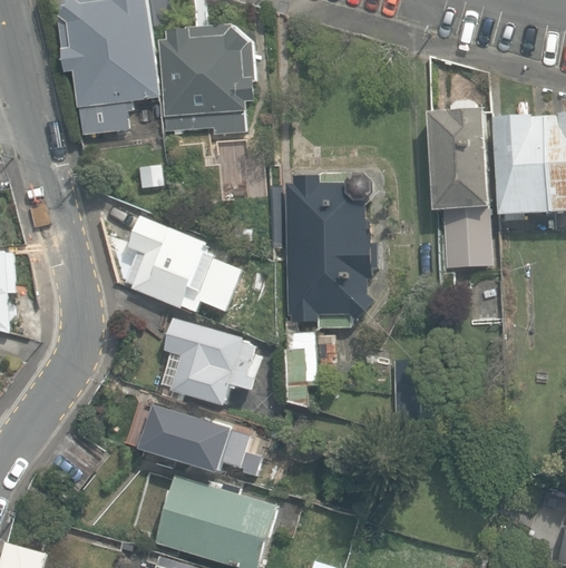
[(71,70),(81,134),(127,128),(126,110),(152,107),(152,97),(158,96),(147,0),(69,0),(58,15),(62,71),(71,70)]
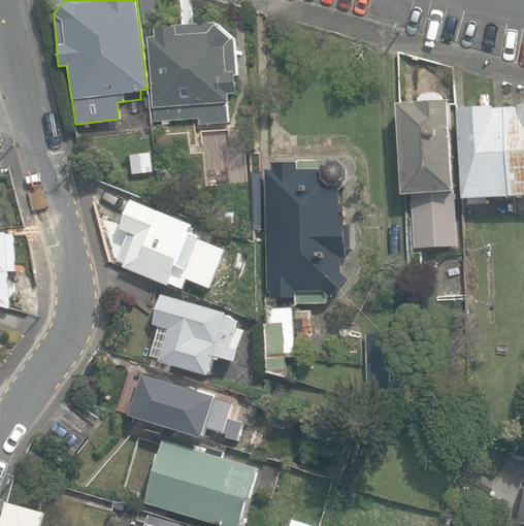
[(138,0),(142,23),(162,21),(159,0),(138,0)]
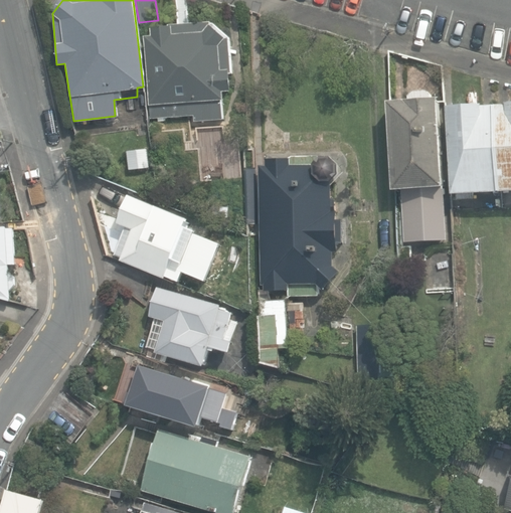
[(191,115),(192,121),(220,118),(219,99),(220,99),(221,91),(229,92),(228,73),(230,73),(227,37),(208,21),(149,27),(149,35),(143,36),(148,117),(191,115)]
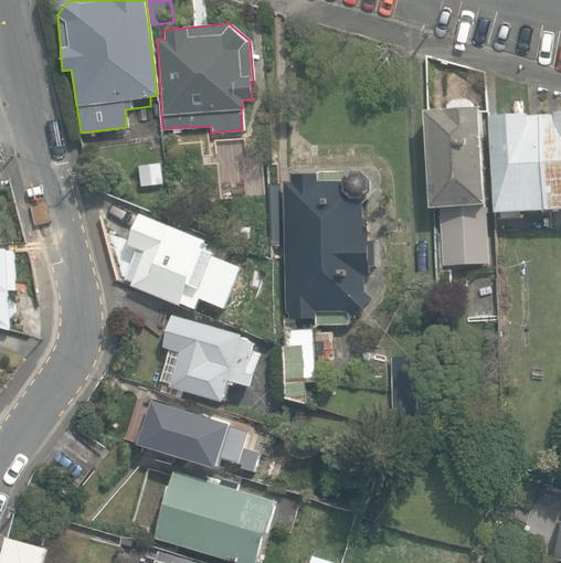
[(466,212),(466,219),(484,219),(484,205),(486,204),(480,107),(474,107),(468,101),(454,101),(448,106),(448,109),(423,110),(429,208),(457,205),(458,213),(466,212)]
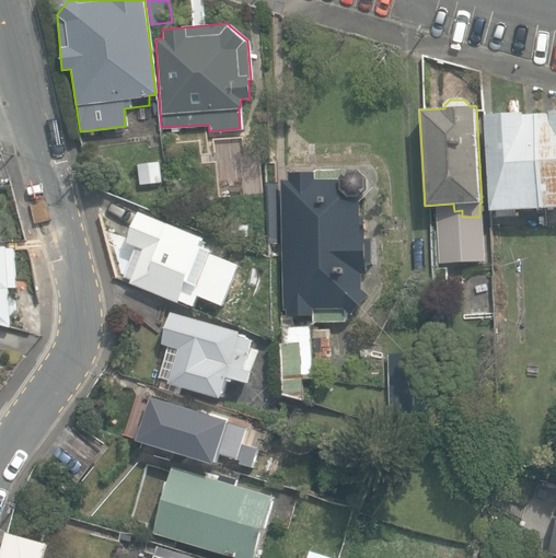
[(555,111),(535,113),(542,208),(555,207),(555,111)]
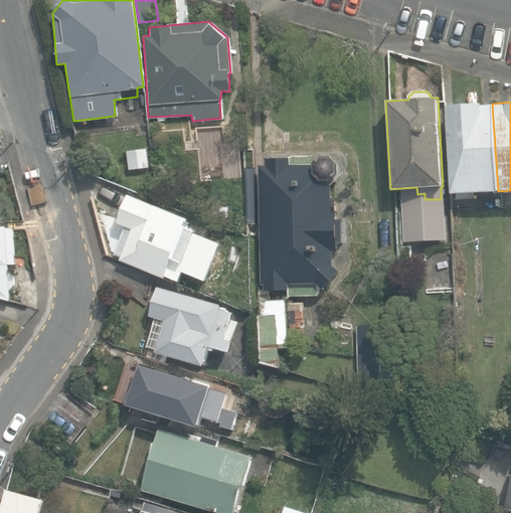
[(498,191),(492,104),(446,106),(451,193),(498,191)]
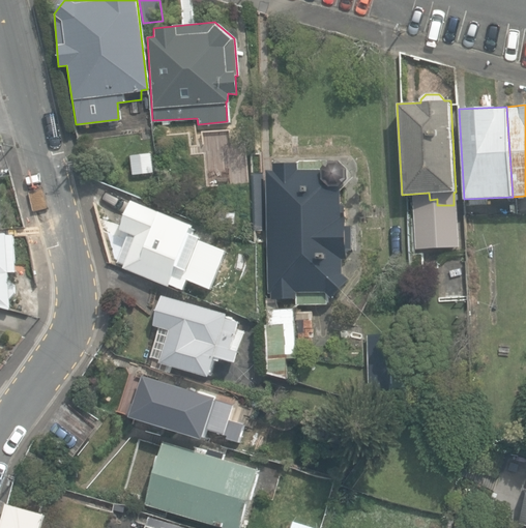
[(127,154),(129,174),(150,171),(148,151),(127,154)]
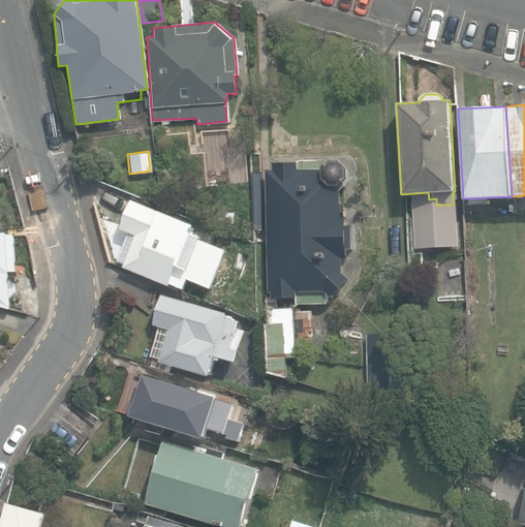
[(294,297),(294,303),(326,303),(326,296),(330,297),(347,278),(341,272),(341,258),(345,258),(345,249),(350,249),(351,224),(343,224),(343,202),(339,202),(340,184),(346,179),(346,167),(340,160),(294,159),(292,161),(270,162),(270,168),(264,168),(266,291),(269,292),(269,298),(294,297)]
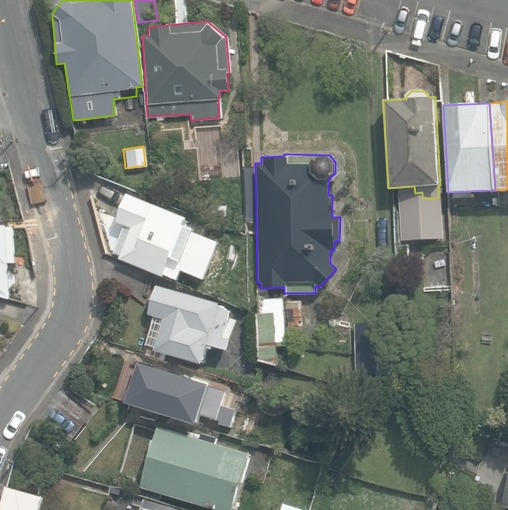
[(164,277),(165,275),(175,279),(182,261),(195,267),(205,245),(191,240),(193,233),(191,233),(192,230),(183,226),(186,218),(125,194),(114,221),(122,224),(110,253),(117,256),(116,258),(164,277)]
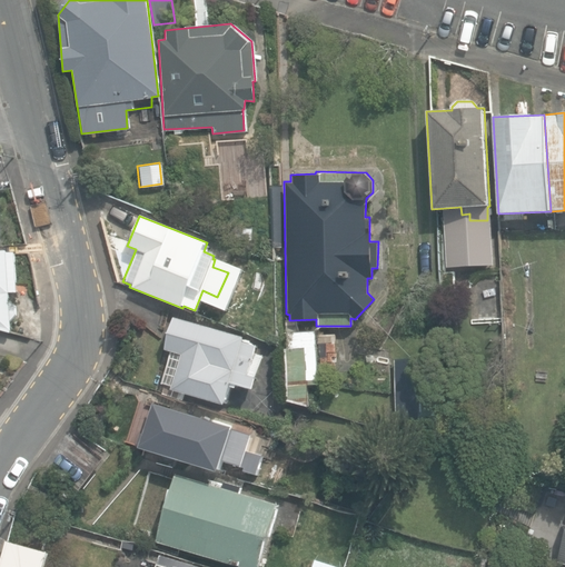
[(248,240),(250,226),(238,225),(237,239),(248,240)]
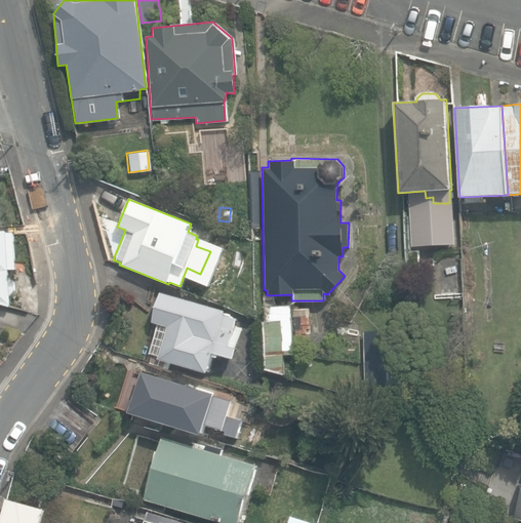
[(13,231),(0,231),(0,300),(12,304),(10,269),(14,269),(13,231)]
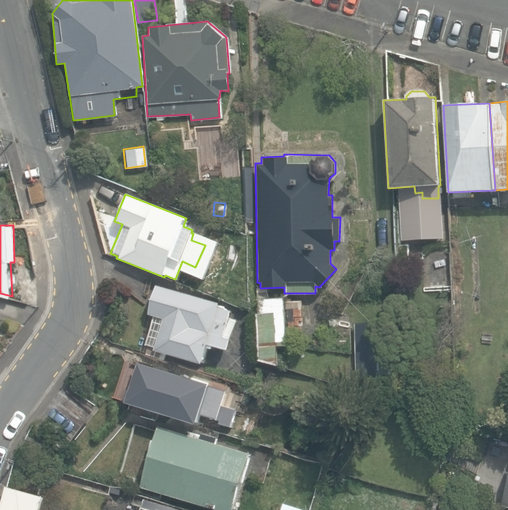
[(164,354),(201,364),(206,345),(226,350),(229,340),(222,338),(229,311),(217,307),(218,303),(155,285),(146,313),(151,315),(143,345),(146,345),(144,352),(163,358),(164,354)]
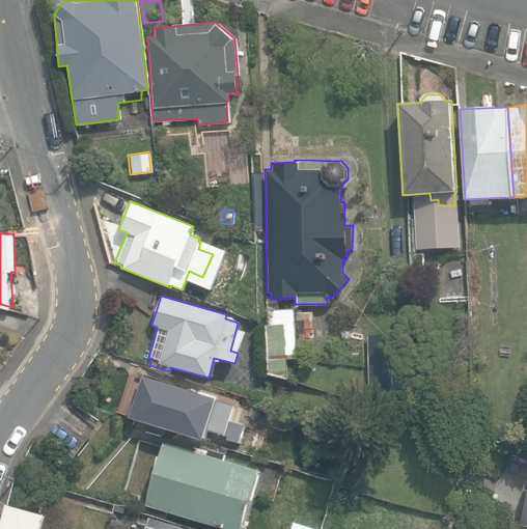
[(266,372),(286,379),(285,358),(294,358),(293,307),(266,309),(267,325),(264,326),(266,372)]
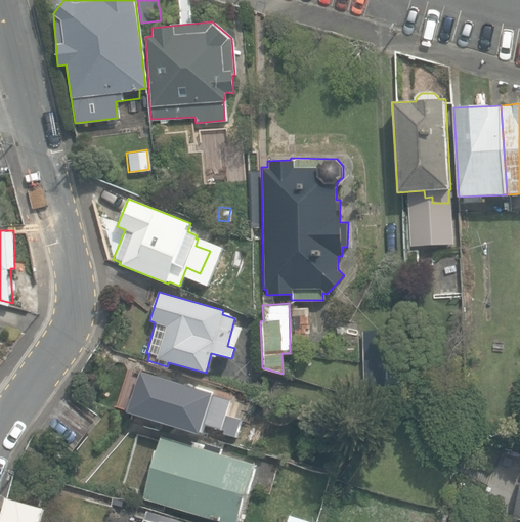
[(407,368),(408,382),(424,381),(422,367),(407,368)]
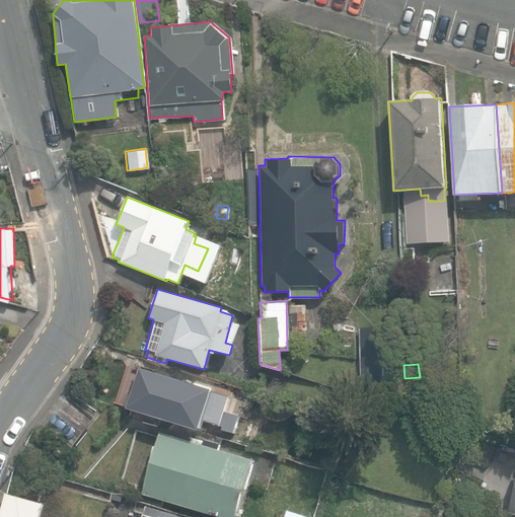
[(219,429),(230,432),(236,413),(207,404),(212,389),(137,367),(125,408),(199,430),(202,422),(220,428),(219,429)]
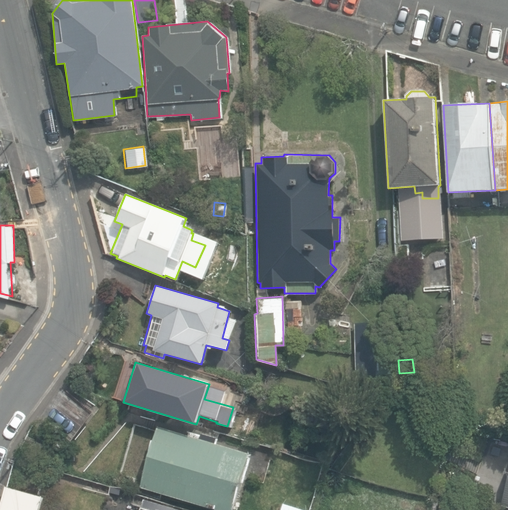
[(423,406),(423,388),(412,388),(412,407),(423,406)]
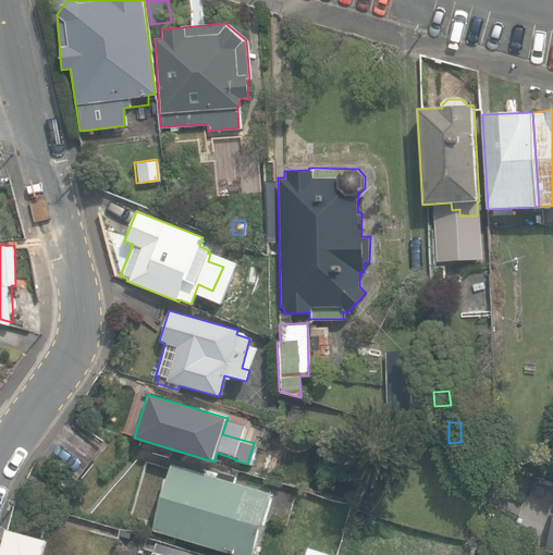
[(150,530),(236,554),(252,554),(271,493),(234,482),(235,476),(217,470),(216,477),(170,464),(150,530)]
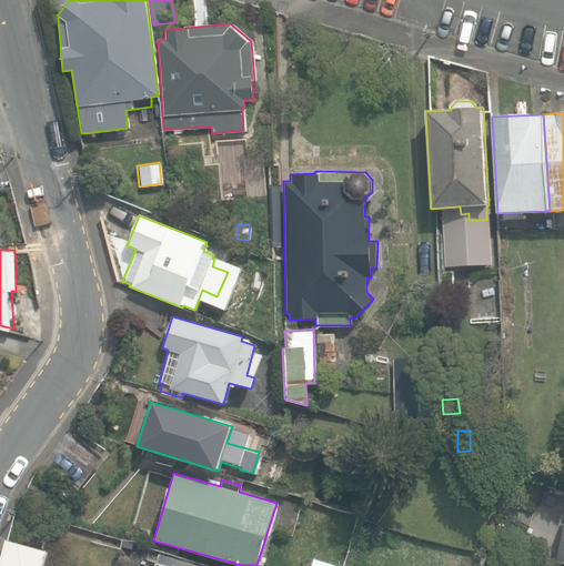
[(563,518),(553,557),(563,561),(563,518)]
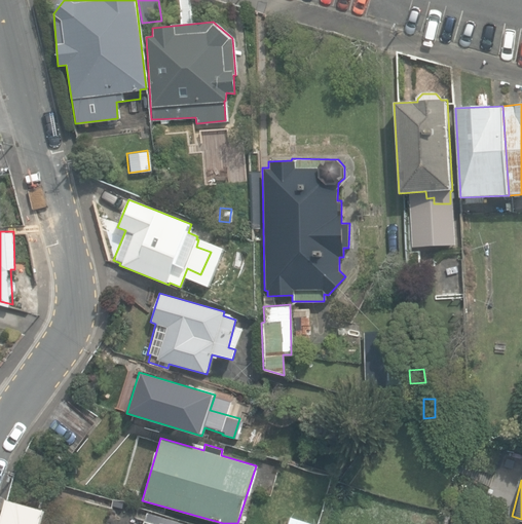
[(0,523),(39,523),(43,510),(4,498),(0,511),(0,523)]
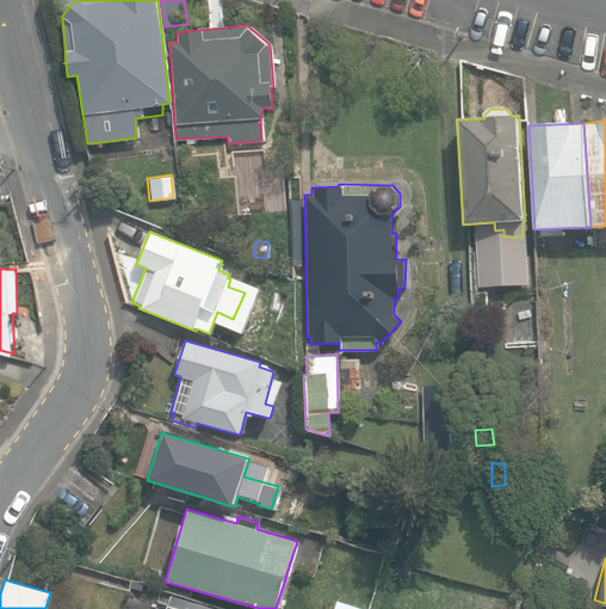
[(214,608),(171,596),(166,608),(214,608)]
